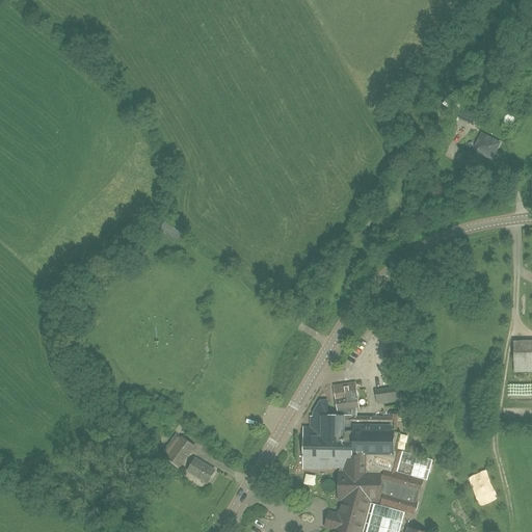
[(443,103),(447,107),(454,100),(457,103),(462,98),(454,90),(443,103)]
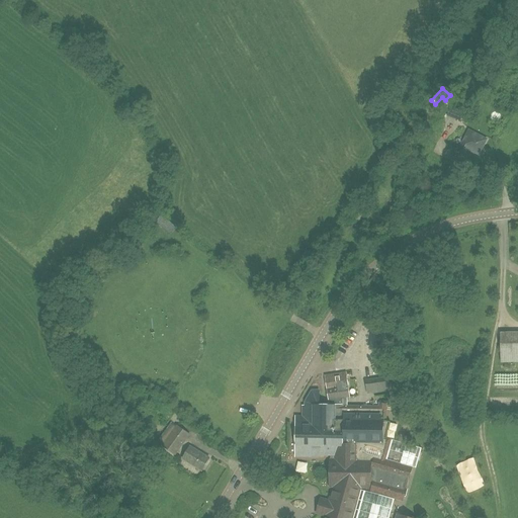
[(476,153),(480,146),(482,147),(486,140),(468,131),(464,138),(467,140),(464,146),(462,146),(459,144),(455,152),(463,156),(466,149),(476,153)]
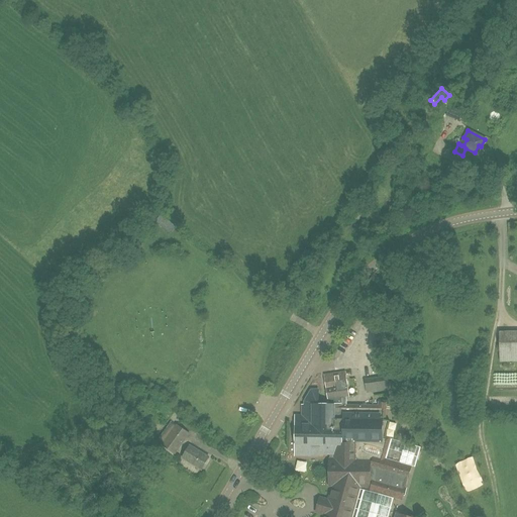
[(156,221),(169,232),(174,226),(161,215),(156,221)]
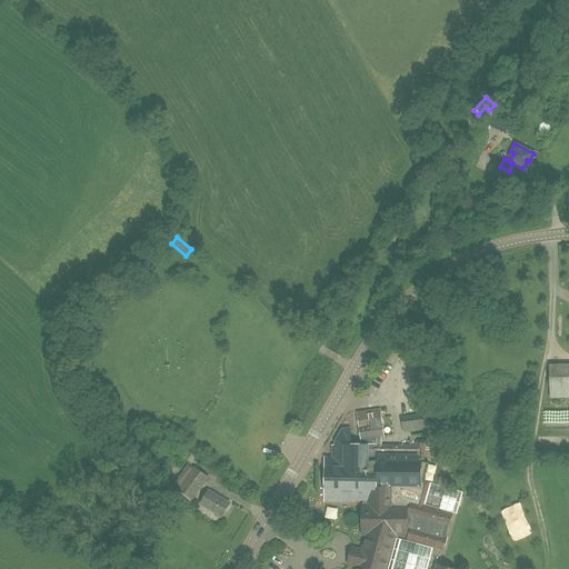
[(568,366),(550,366),(550,398),(568,398),(568,366)]
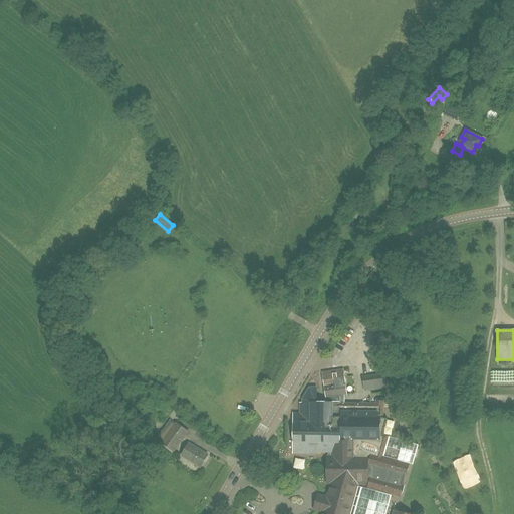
[(399,495),(407,465),(380,458),(386,440),(380,439),(386,419),(381,418),(382,402),(376,402),(376,404),(356,404),(344,404),(344,395),(346,395),(343,370),(322,373),(327,403),(316,403),(316,393),(309,388),(303,399),(303,402),(301,402),(301,415),(294,415),(293,450),(307,451),(307,453),(315,453),(315,451),(333,451),(334,459),(328,459),(327,481),(333,481),(328,499),(319,497),(318,503),(316,508),(325,511),(324,513),(404,513),(395,511),(394,513),(346,513),(355,481),(370,481),(368,487),(399,495)]
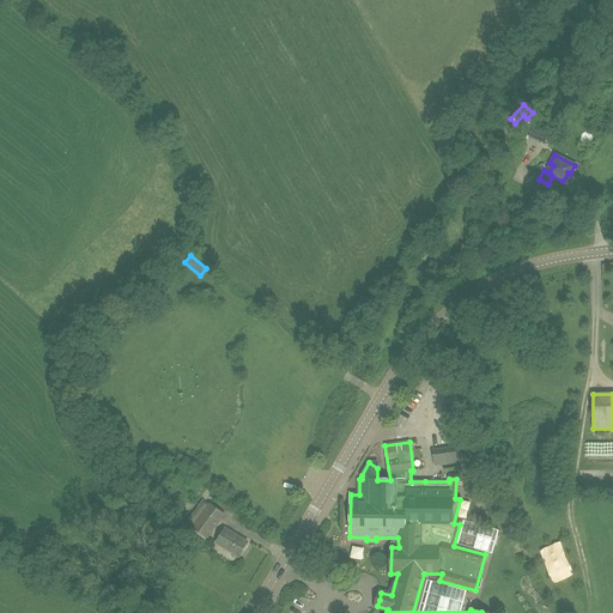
[(459,447),(432,450),(435,466),(461,461),(459,447)]
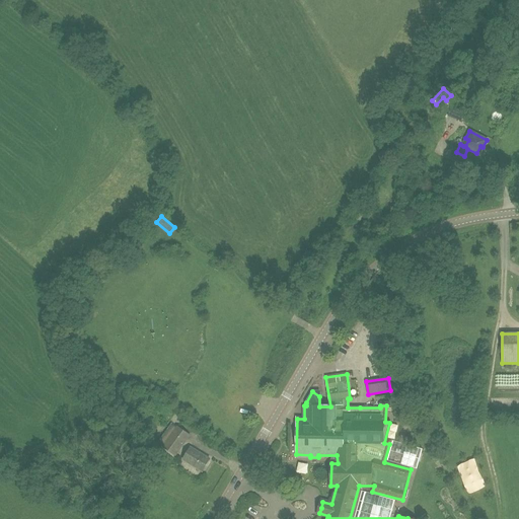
[(175,456),(191,436),(176,426),(161,446),(175,456)]
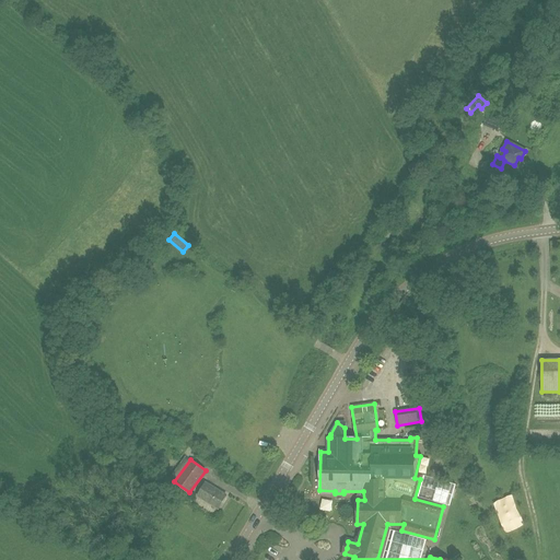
[(197,496),(218,509),(225,496),(205,482),(197,496)]
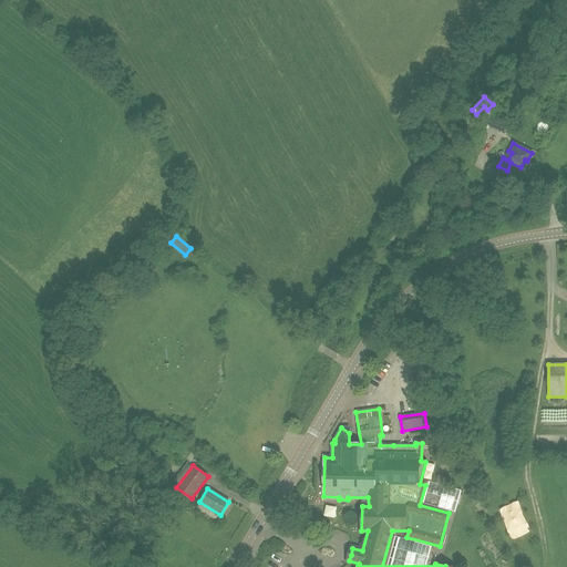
[(336,505),(323,506),(325,517),(337,516),(336,505)]
